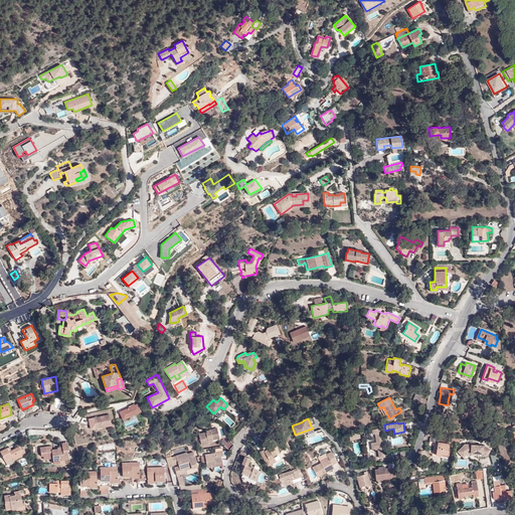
[(384,454),(384,452),(384,449),(383,449),(379,428),(372,430),(373,435),(375,435),(377,443),(371,444),(372,450),(378,450),(379,458),(387,456),(387,453),(384,454)]
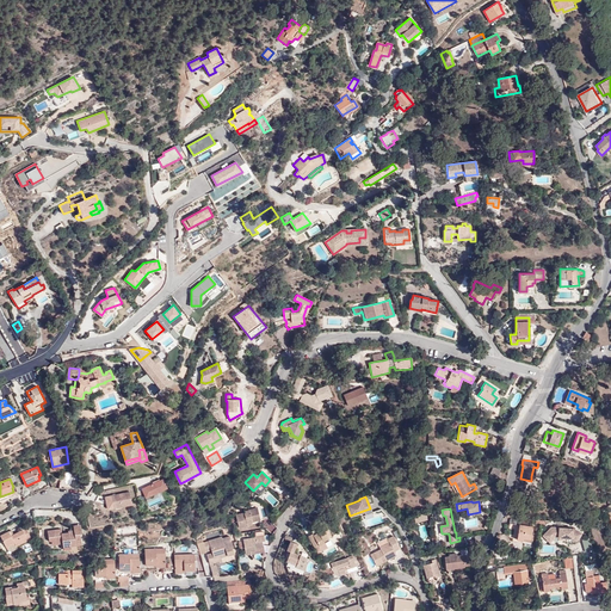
[(239,528),(246,525),(246,523),(251,520),(252,522),(260,519),(258,511),(250,513),(248,510),(242,511),(244,513),(235,516),(239,528)]
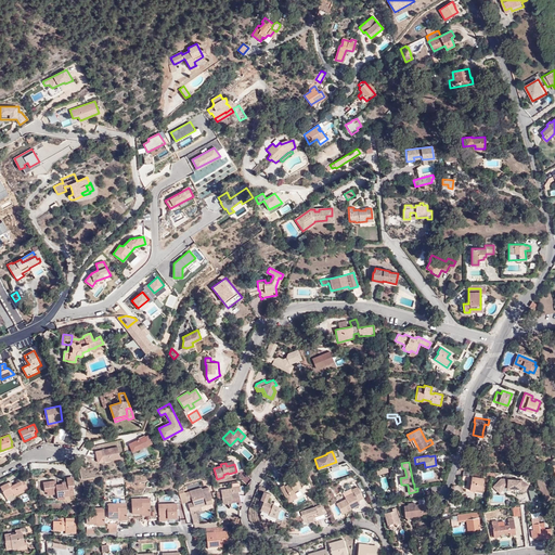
[(475,489),(477,489),(481,490),(485,474),(464,470),(463,475),(470,476),(469,490),(475,491),(475,489)]
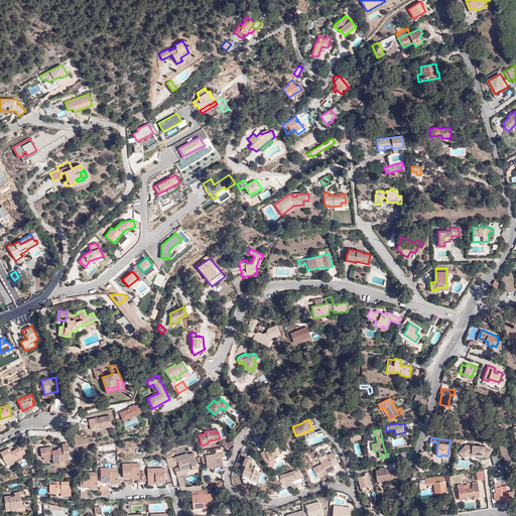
[(272,457),(277,454),(275,450),(278,449),(274,443),(268,447),(268,449),(264,452),(263,449),(260,453),(265,462),(268,467),(276,462),(273,458),(272,457)]
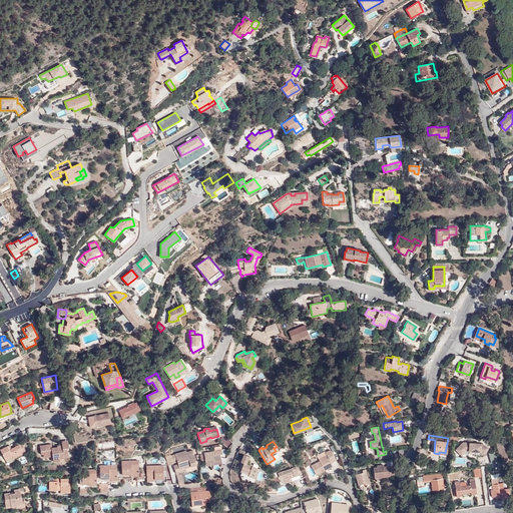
[(10,449),(8,446),(1,450),(6,460),(13,456),(14,458),(26,452),(22,443),(12,448),(10,449)]
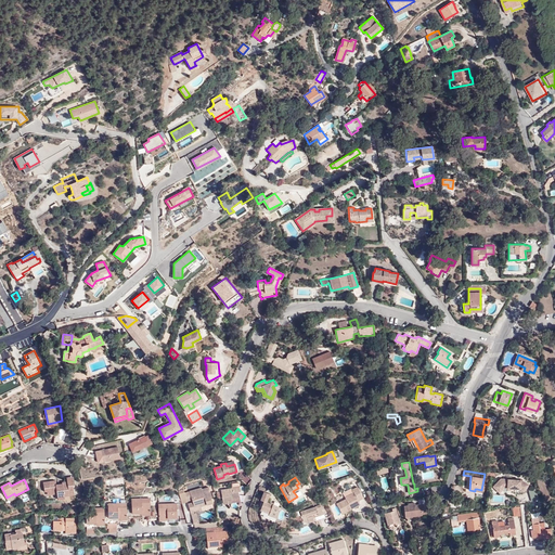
[(502,479),(497,483),(501,488),(508,489),(511,489),(520,489),(525,492),(529,485),(521,480),(502,479)]
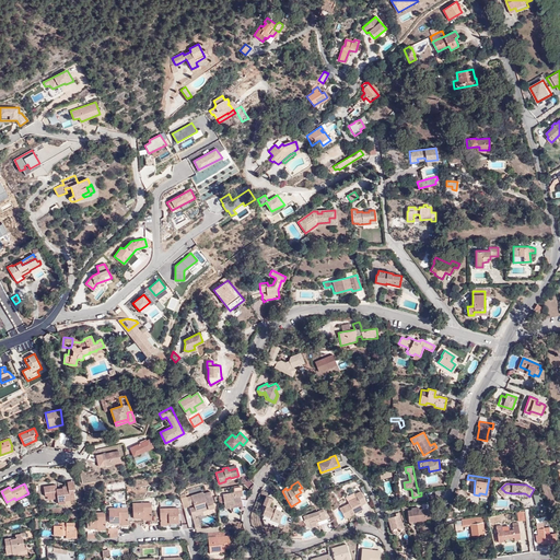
[(68,489),(68,486),(62,487),(62,488),(57,489),(57,486),(44,487),(45,493),(47,493),(47,496),(48,499),(57,498),(58,501),(65,500),(66,500),(66,497),(70,496),(70,499),(76,499),(73,490),(76,490),(76,489),(68,489)]
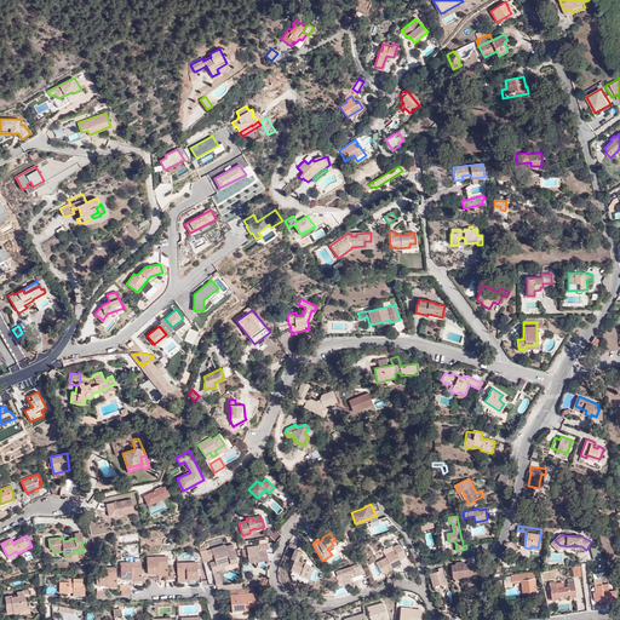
[(560,545),(555,540),(552,544),(558,551),(562,547),(560,545)]
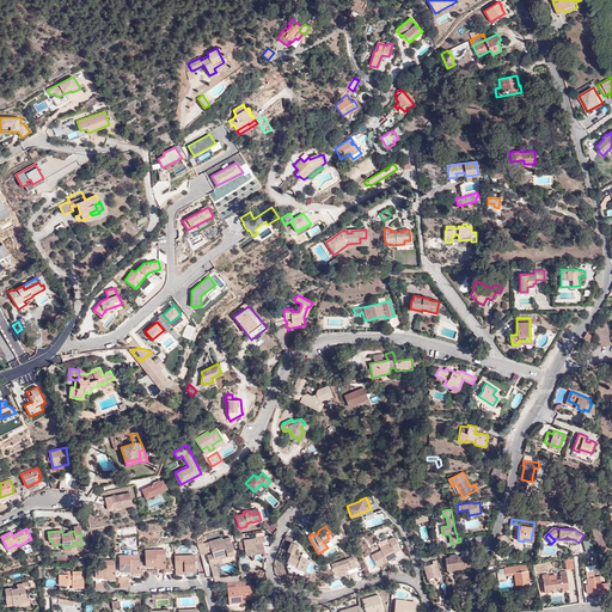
[(393,536),(387,539),(389,543),(379,548),(380,550),(371,555),(377,565),(386,560),(385,557),(395,552),(393,551),(399,548),(393,536)]
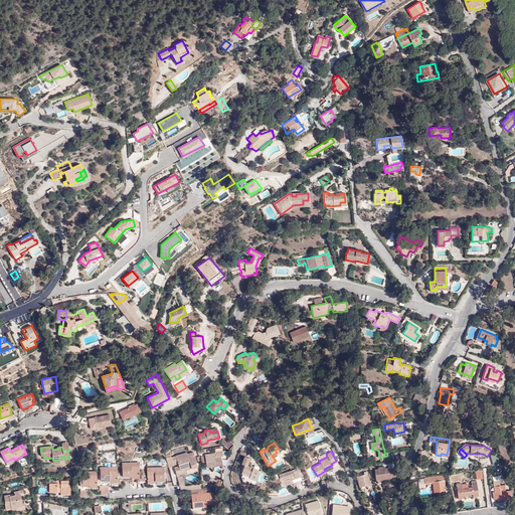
[(181,471),(186,469),(197,466),(196,462),(197,461),(194,452),(188,454),(187,453),(176,456),(178,463),(179,466),(181,471)]
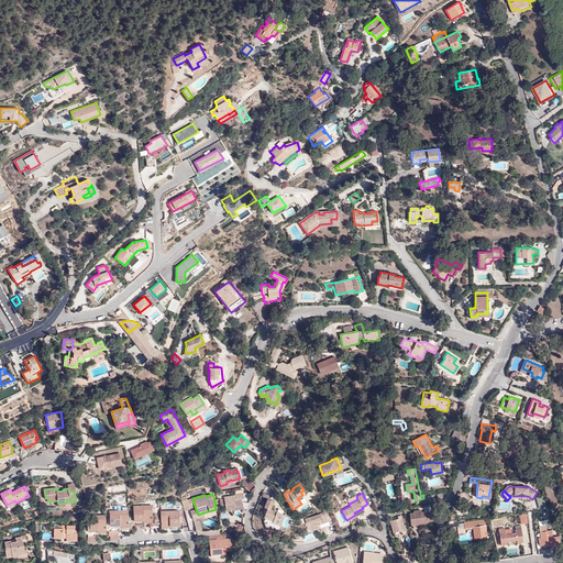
[(225,511),(235,509),(234,505),(242,503),(241,498),(243,498),(243,494),(234,495),(235,496),(223,497),(225,511)]
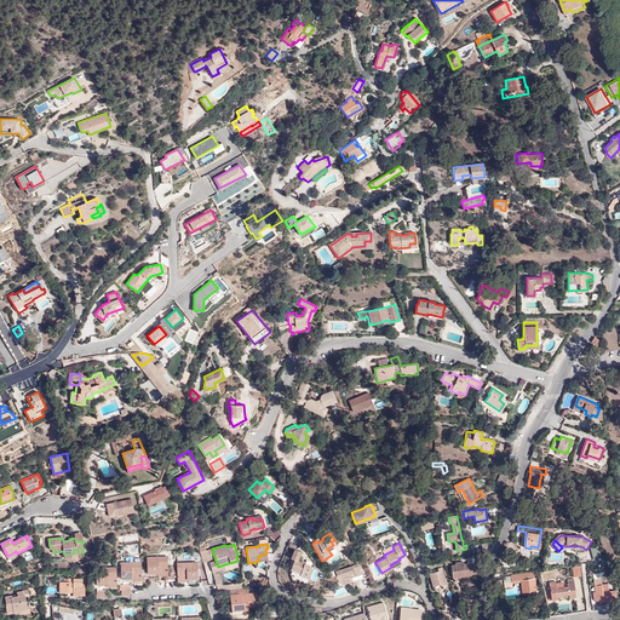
[(394,550),(392,546),(391,545),(382,550),(384,555),(394,550)]
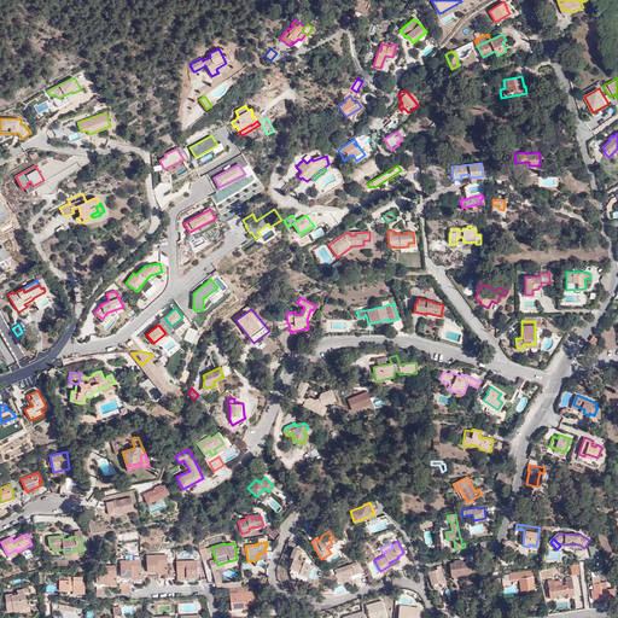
[(209,558),(205,548),(204,544),(199,546),(200,552),(203,559),(209,558)]
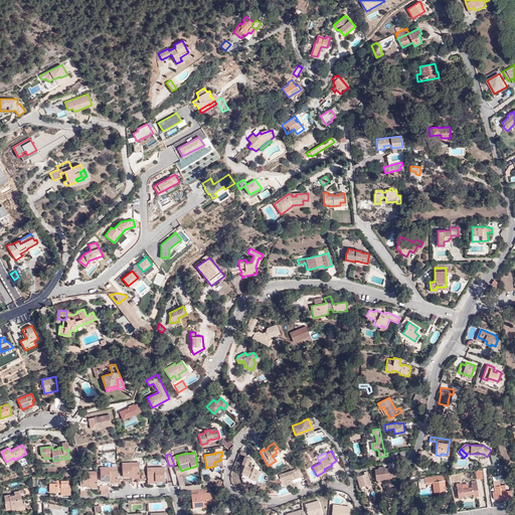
[(249,458),(244,456),(240,464),(243,465),(240,473),(248,476),(248,478),(256,480),(259,474),(258,473),(259,470),(252,468),(249,467),(246,466),(249,458)]
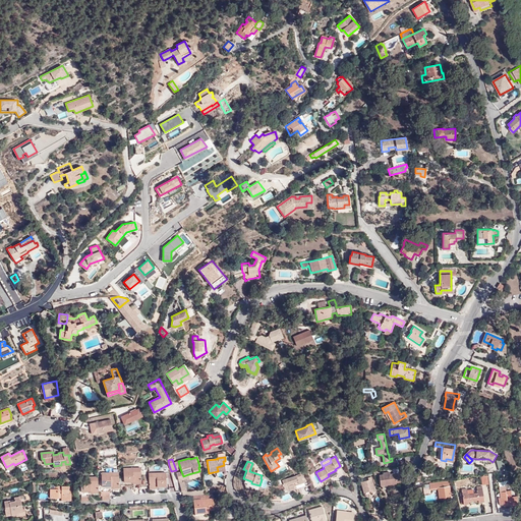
[(124,468),(124,475),(124,481),(133,481),(133,483),(141,482),(140,467),(124,468)]
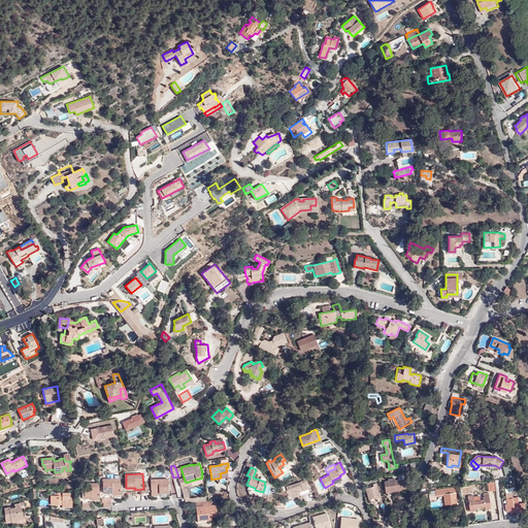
[(192,484),(191,481),(186,483),(184,477),(180,479),(179,481),(182,487),(184,486),(192,484)]
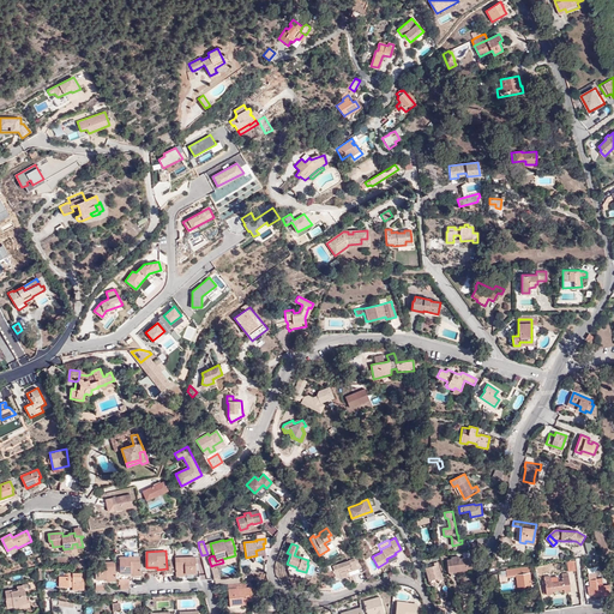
[(140,561),(140,557),(120,558),(120,573),(131,573),(131,575),(140,575),(140,569),(140,561)]
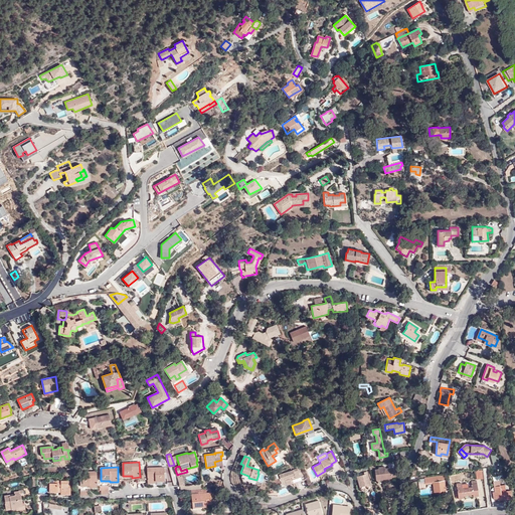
[(164,467),(147,467),(148,482),(156,482),(156,480),(164,480),(164,467)]
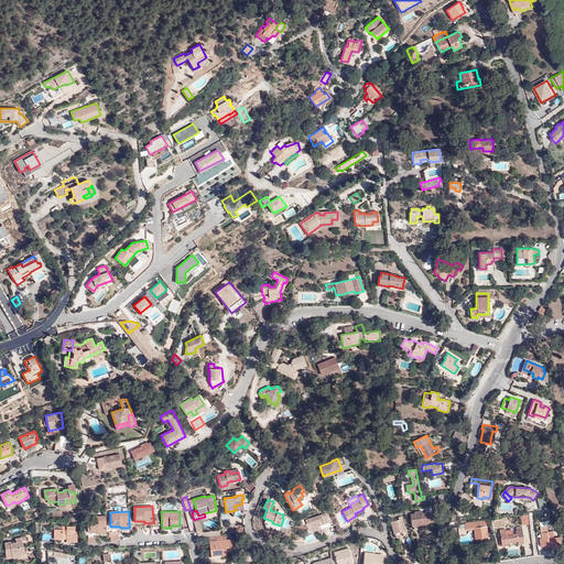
[(411,514),(412,525),(423,524),(423,523),(430,522),(433,521),(432,512),(422,513),(421,511),(414,512),(414,513),(411,514)]
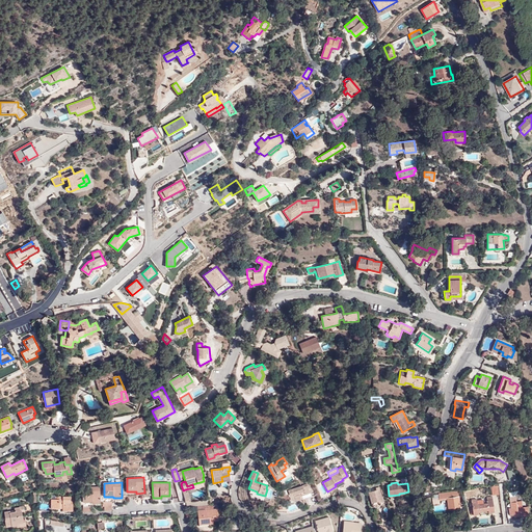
[(294,497),(300,494),(302,498),(311,495),(307,483),(287,490),(289,494),(292,493),(294,497)]
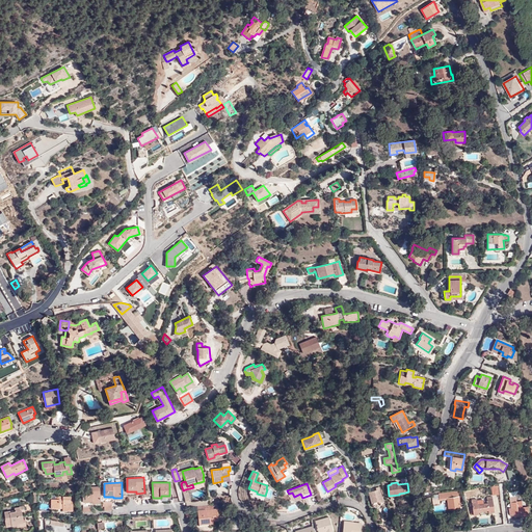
[(101,502),(100,487),(82,487),(83,502),(92,501),(92,503),(101,502)]
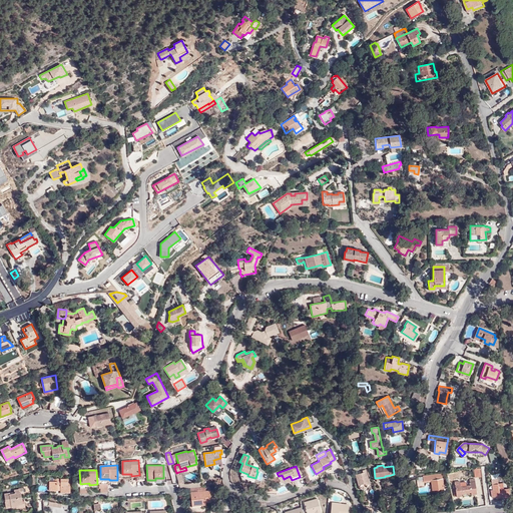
[(366,484),(370,483),(366,470),(362,470),(363,472),(355,475),(358,485),(365,483),(366,484)]
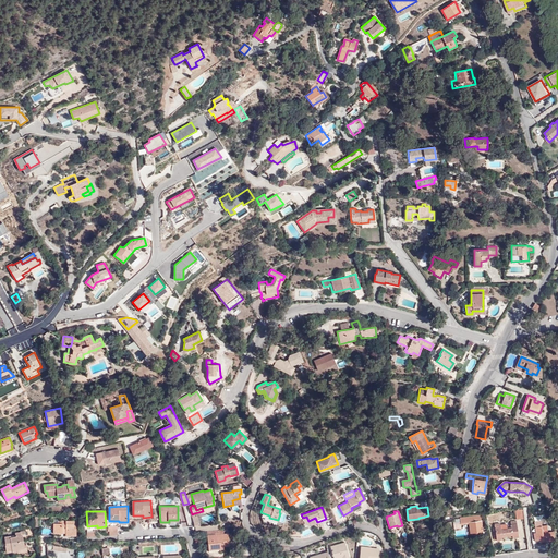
[(475,533),(478,532),(483,532),(481,516),(460,518),(460,522),(453,523),(455,529),(461,528),(461,524),(469,523),(470,533),(475,533)]
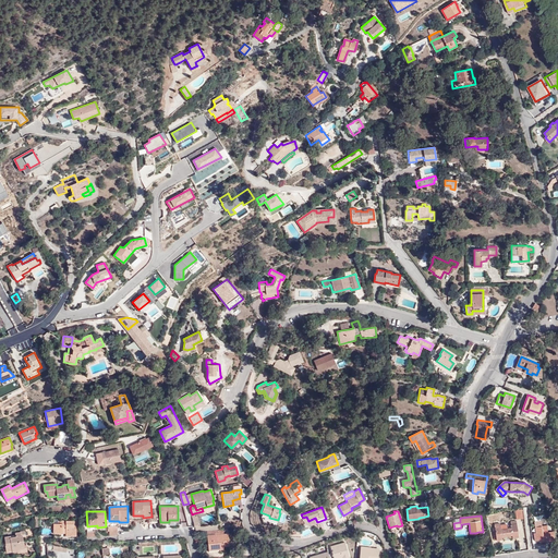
[(72,534),(77,534),(76,525),(74,525),(74,521),(60,521),(60,523),(53,523),(53,531),(58,531),(58,533),(63,533),(63,531),(67,531),(67,533),(67,535),(72,535),(72,534)]
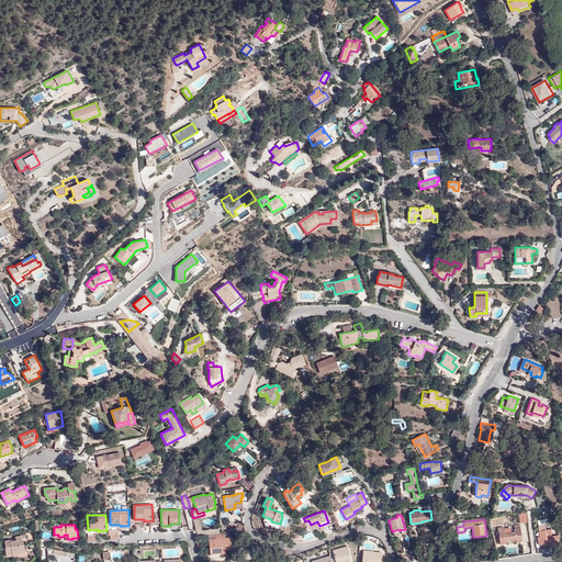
[(501,544),(506,543),(505,541),(516,539),(516,542),(523,541),(520,527),(515,528),(515,531),(504,532),(503,527),(497,528),(501,544)]
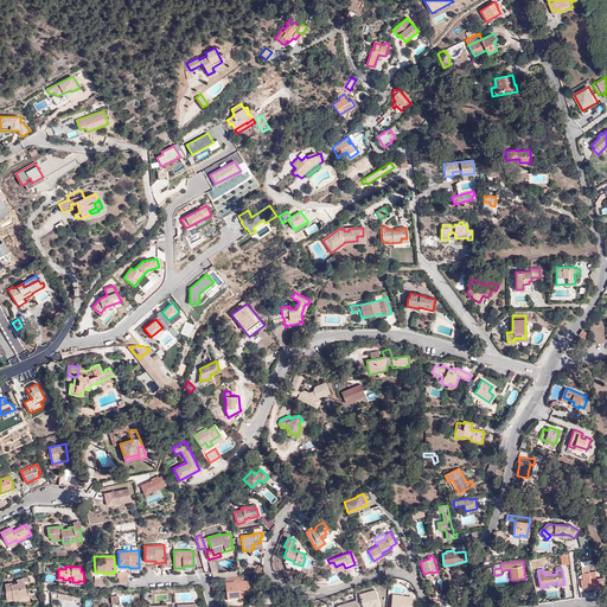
[(120,582),(128,581),(128,572),(119,572),(119,576),(120,576),(120,582)]
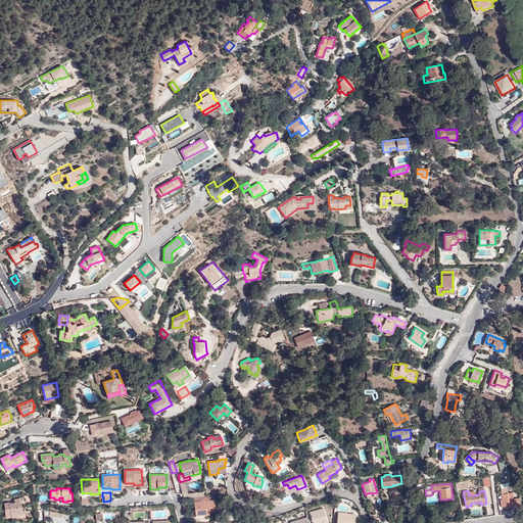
[(510,508),(515,508),(514,500),(513,492),(508,493),(502,494),(502,498),(501,500),(501,507),(506,507),(510,506),(510,508)]
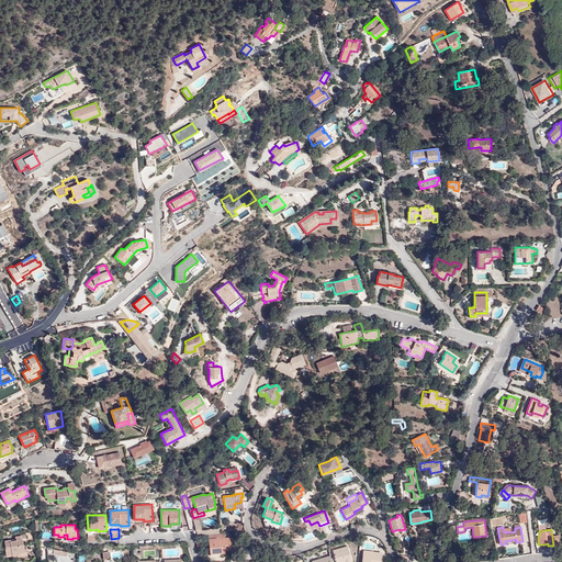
[(13,555),(18,554),(19,554),(18,552),(25,551),(23,539),(22,539),(22,538),(21,536),(15,537),(15,539),(15,541),(11,541),(10,540),(6,541),(7,549),(6,549),(7,554),(12,553),(13,555)]
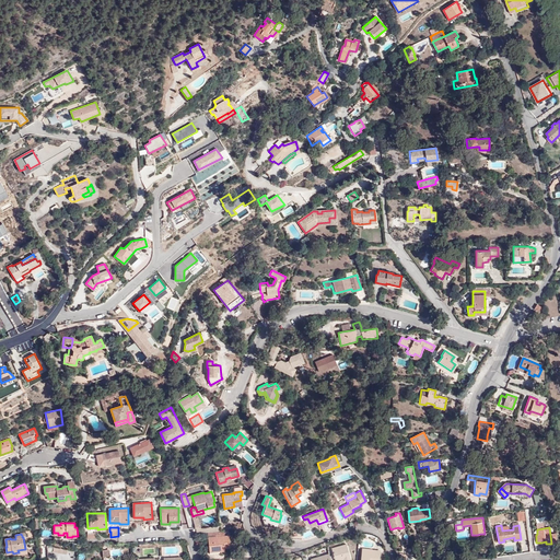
[(208,537),(209,549),(219,548),(219,551),(224,551),(224,548),(231,547),(229,535),(208,537)]
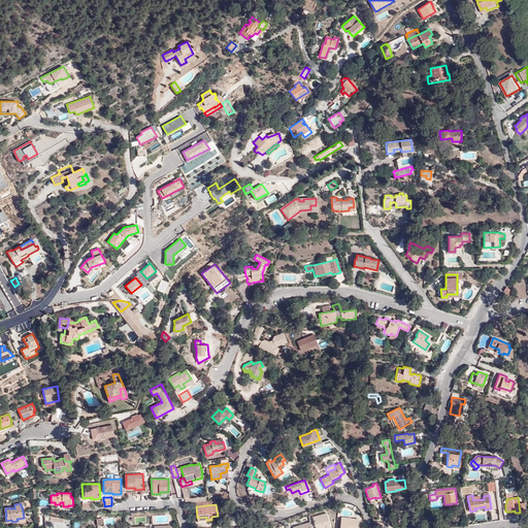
[(318,527),(324,527),(331,527),(328,514),(314,517),(317,527),(318,527)]
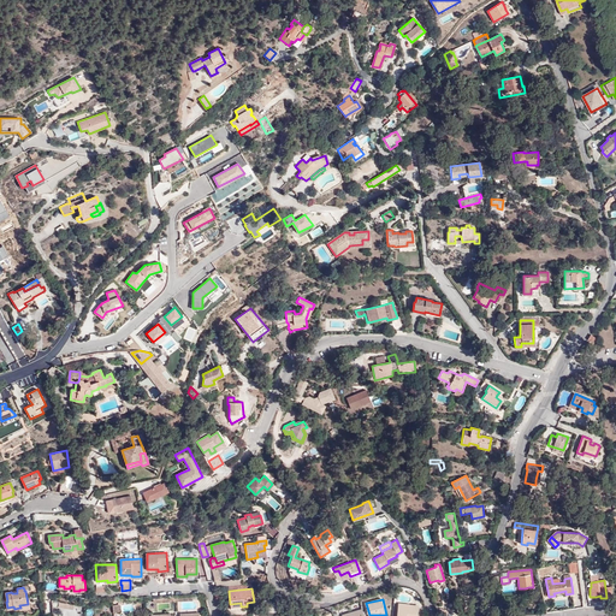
[(410,606),(410,604),(400,603),(397,615),(418,615),(419,609),(410,606)]
